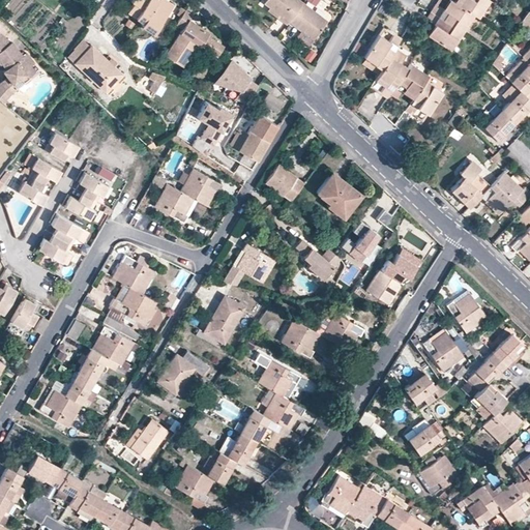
[(164,3),(159,0),(131,0),(131,1),(134,3),(127,11),(143,23),(141,25),(153,33),(169,10),(162,6),(164,3)]
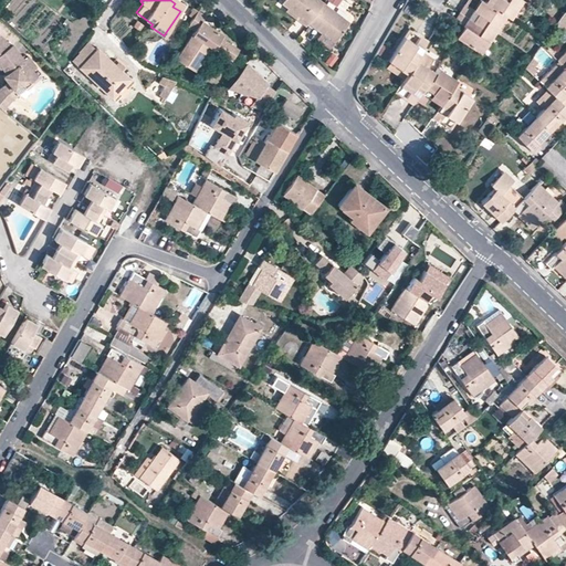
[(177,0),(170,0),(175,3),(173,7),(180,11),(185,6),(177,0)]
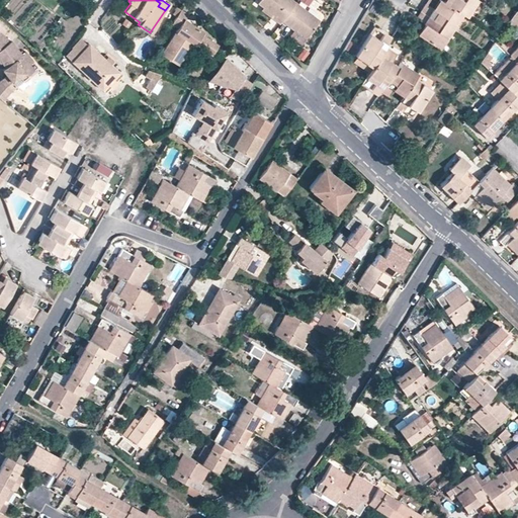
[(282,20),(295,2),(292,0),(259,0),(258,2),(264,6),(276,16),(274,19),(280,23),(282,20)]
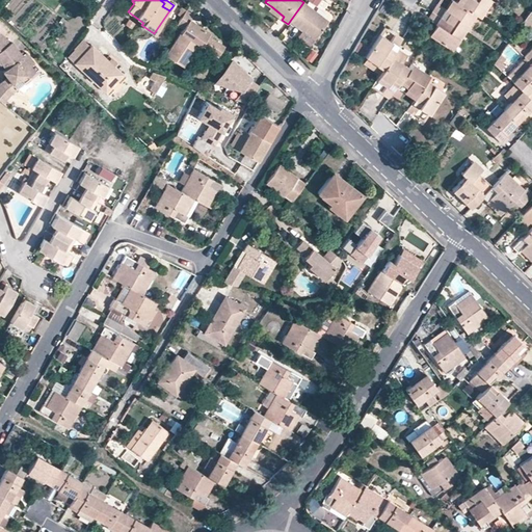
[(448,11),(455,1),(453,0),(449,0),(444,8),(448,11)]
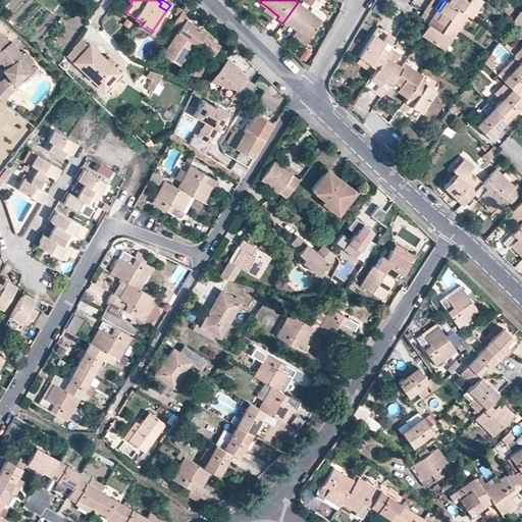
[(480,0),(453,0),(451,4),(465,12),(470,16),(480,0)]
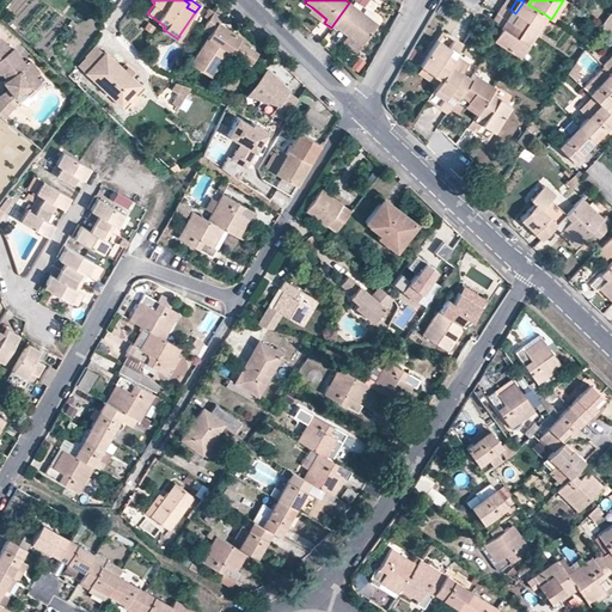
[(532,35),(545,14),(528,5),(524,1),(515,13),(510,10),(503,5),(497,12),(532,35)]
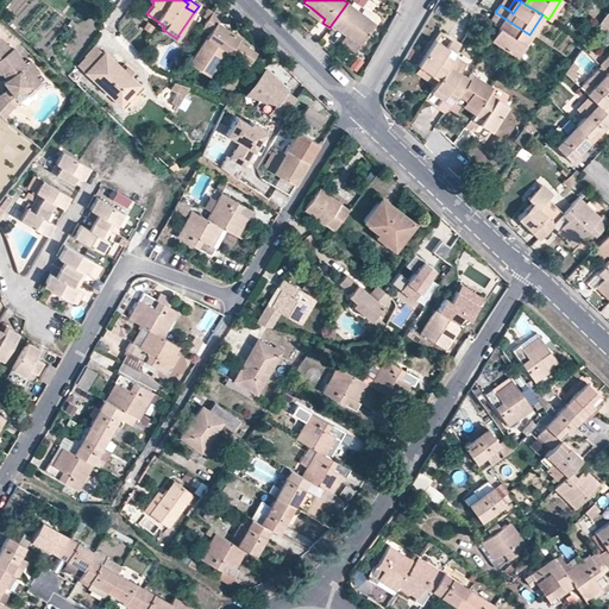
[(376,23),(347,2),(332,24),(344,33),(359,45),(376,23)]
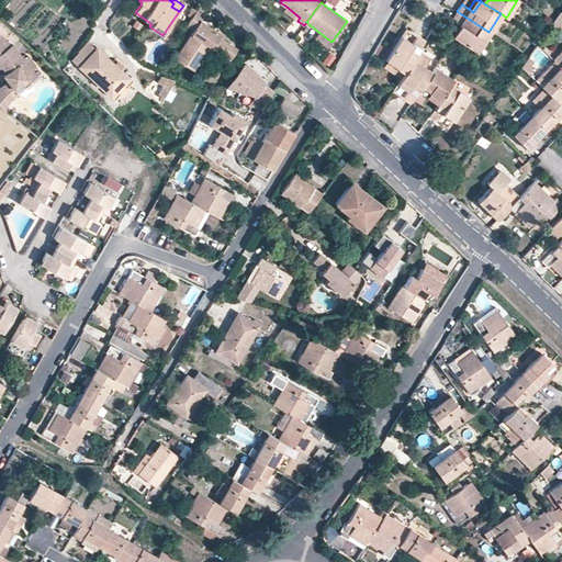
[(300,18),(287,7),(284,10),(298,21),(300,18)]
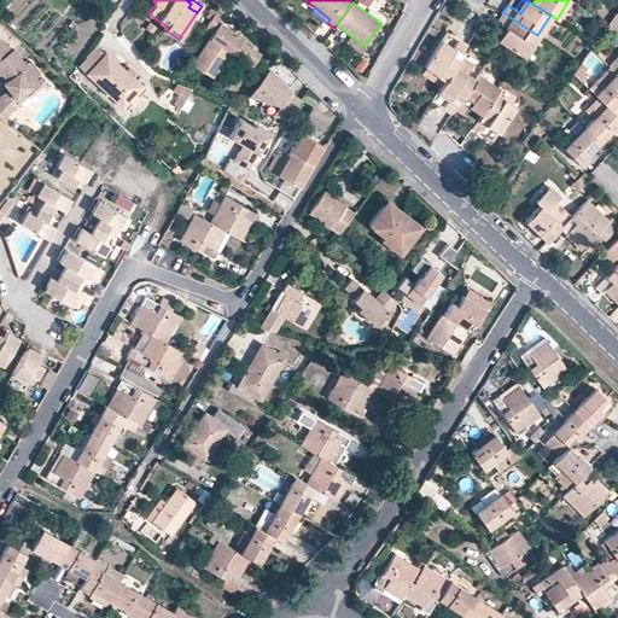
[(606,25),(616,33),(617,29),(617,10),(606,25)]
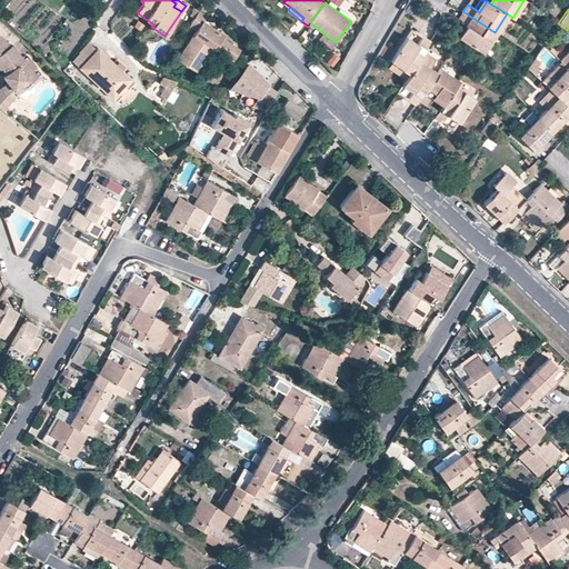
[(206,16),(199,10),(198,10),(193,18),(188,27),(196,31),(178,58),(196,70),(211,47),(228,57),(235,46),(222,38),(225,35),(202,20),(206,16)]
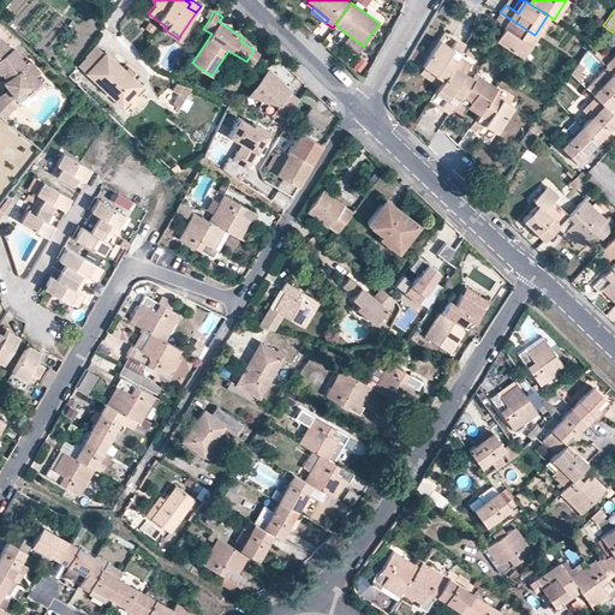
[(520,55),(535,35),(500,12),(495,21),(503,27),(495,39),(520,55)]
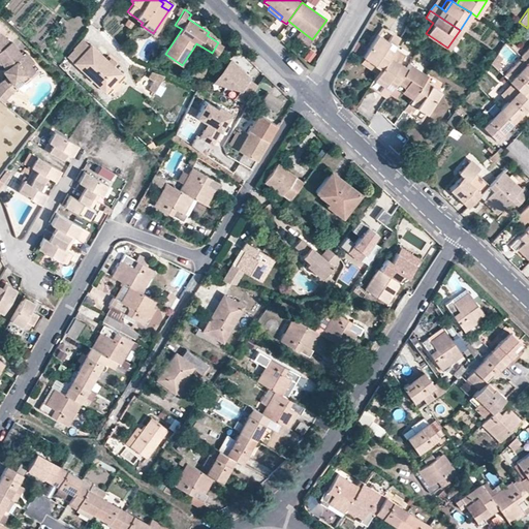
[(129,28),(133,23),(128,20),(125,25),(129,28)]
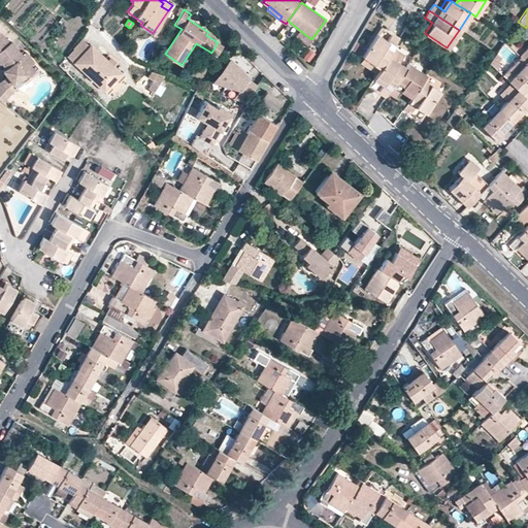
[(311,39),(298,29),(294,34),(307,44),(311,39)]
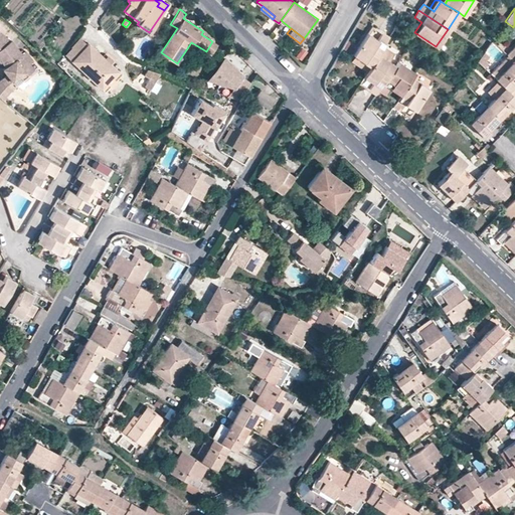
[(0,60),(4,66),(2,68),(7,75),(0,79),(0,80),(11,91),(17,87),(13,80),(20,75),(32,65),(30,63),(33,60),(26,50),(21,53),(11,39),(9,41),(4,34),(0,30),(0,60)]
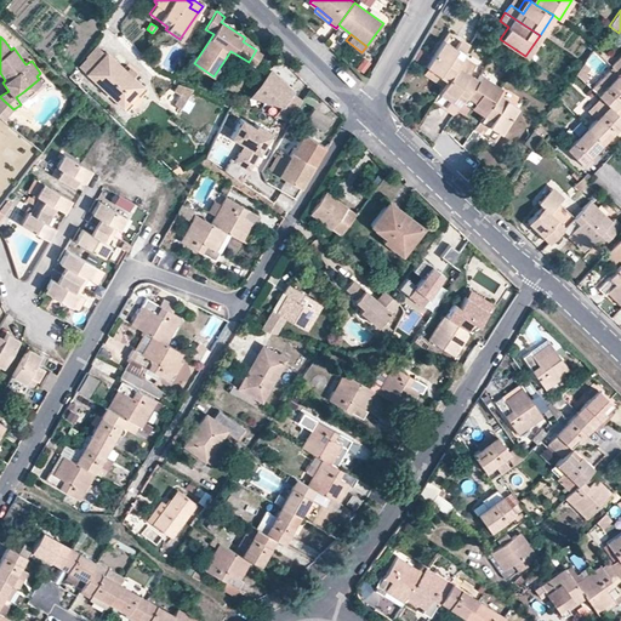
[(438,74),(446,80),(462,56),(469,45),(461,39),(455,47),(443,40),(426,66),(428,67),(423,72),(434,79),(438,74)]
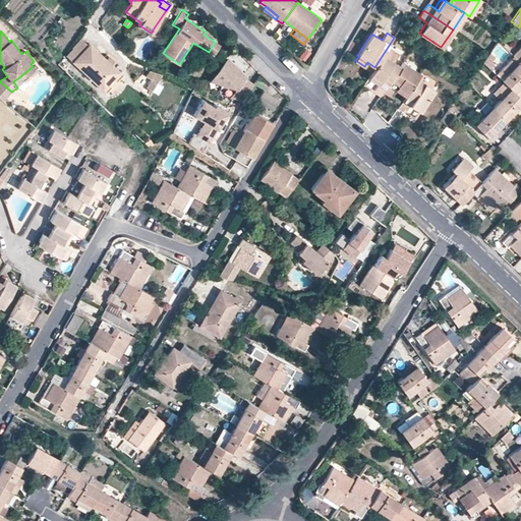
[(66,55),(72,61),(88,45),(81,39),(66,55)]
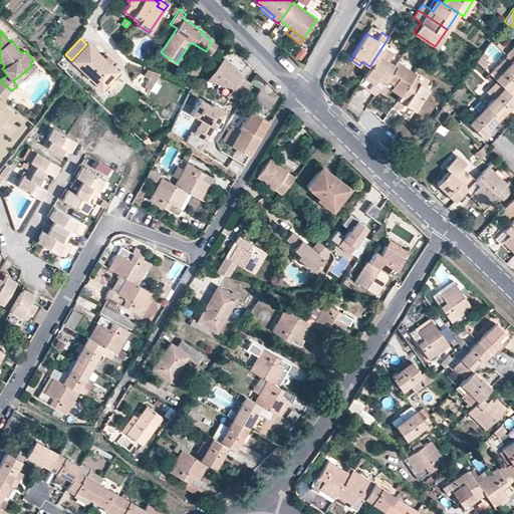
[(216,44),(212,41),(206,51),(210,54),(216,44)]
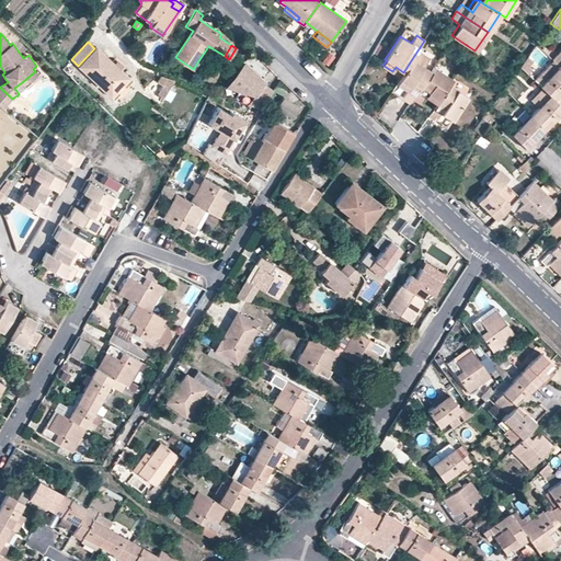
[(94,48),(78,66),(112,96),(129,78),(96,46),(94,48)]
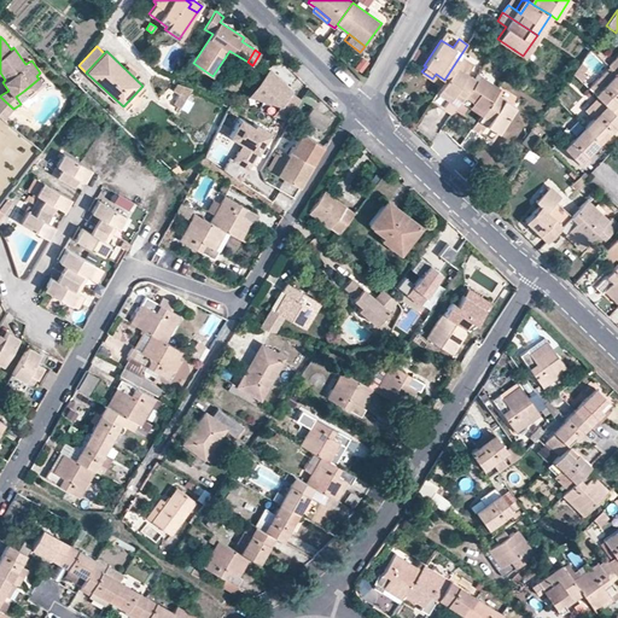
[(361,56),(354,66),(362,73),(369,62),(361,56)]
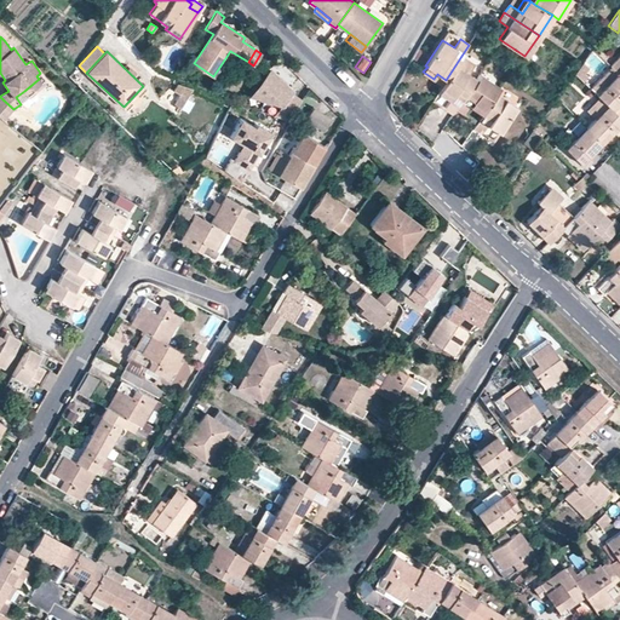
[(461,56),(446,80),(438,92),(449,99),(445,108),(453,114),(455,109),(476,79),(468,74),(474,64),(461,56)]
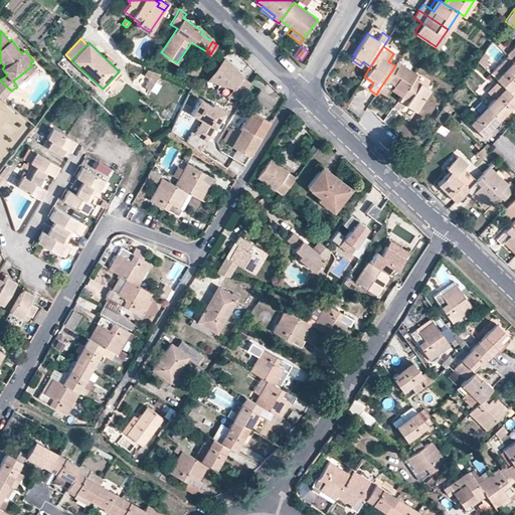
[(513,60),(507,54),(490,73),(495,78),(513,60)]
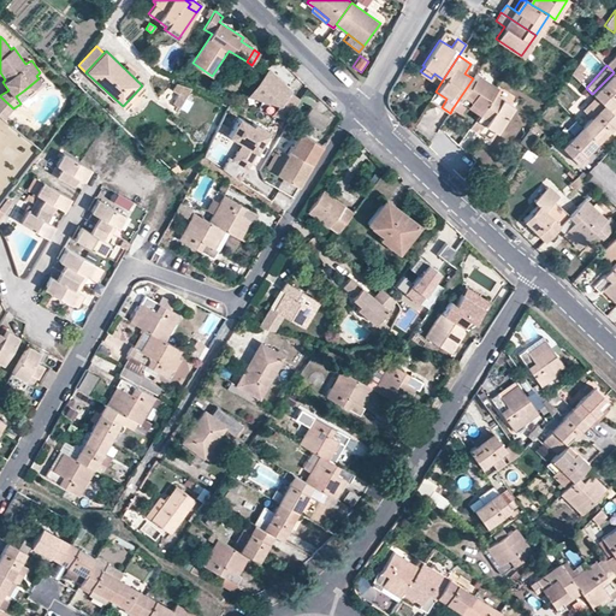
[(285,118),(288,116),(298,100),(290,94),(290,92),(264,72),(255,86),(280,104),(273,114),(285,118)]
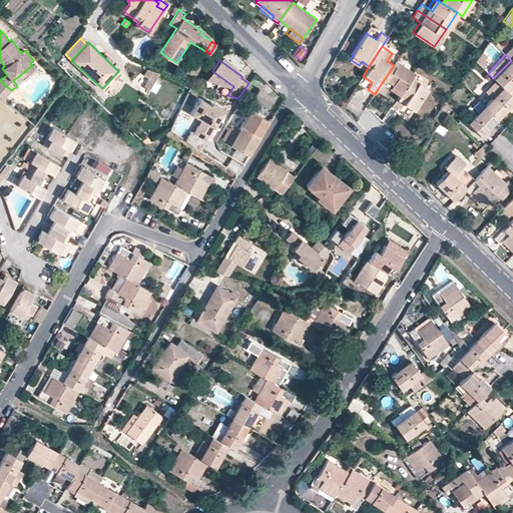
[(512,62),(511,60),(493,78),(496,80),(511,95),(512,92),(512,62)]
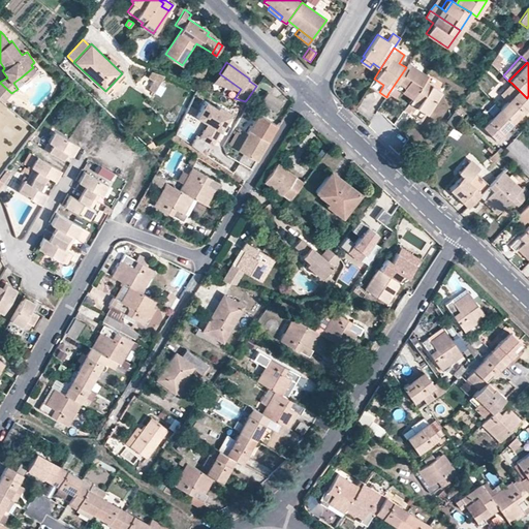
[(406,67),(389,93),(396,98),(401,91),(411,97),(423,79),(426,74),(408,63),(406,67)]
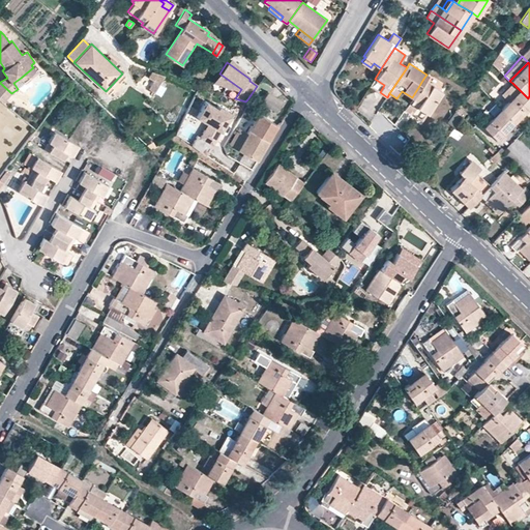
[(35,71),(33,67),(21,78),(25,83),(30,79),(29,77),(35,71)]
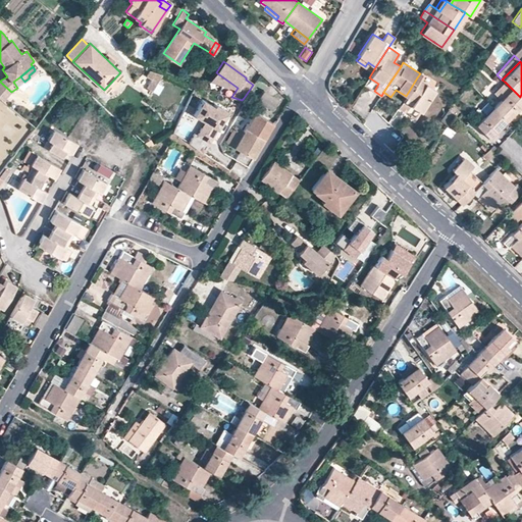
[(162,74),(150,70),(147,76),(152,80),(147,88),(152,91),(162,74)]
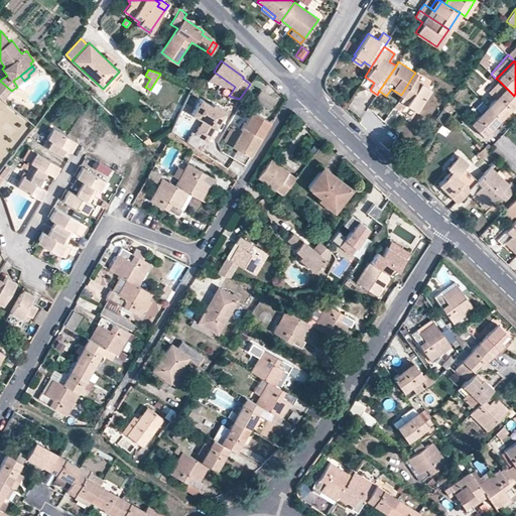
[(412,77),(401,95),(393,106),(400,111),(405,104),(415,111),(430,88),(412,77)]
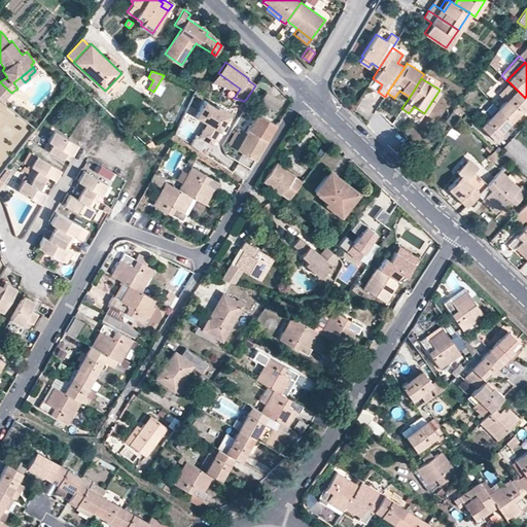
[(0,82),(0,99),(3,102),(11,93),(0,82)]
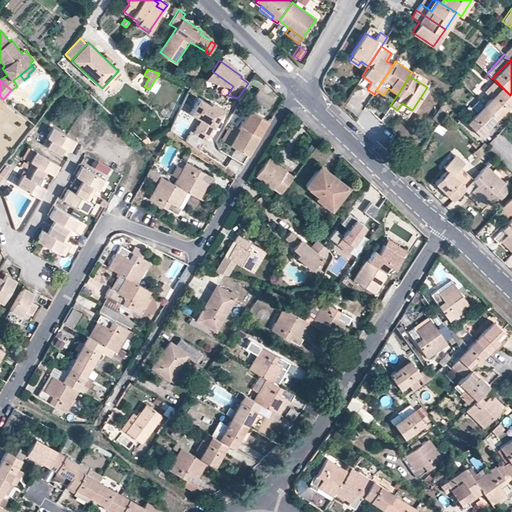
[(491,97),(484,104),(497,117),(511,100),(511,96),(510,95),(495,80),(485,91),(491,97)]
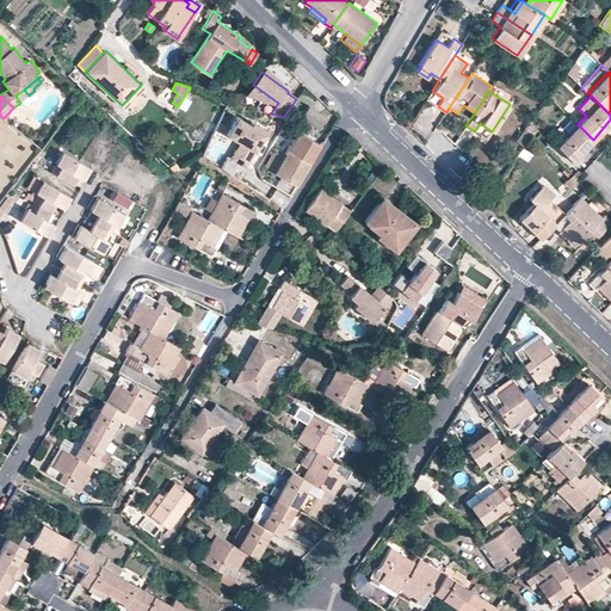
[(78,111),(73,106),(66,116),(71,121),(78,111)]
